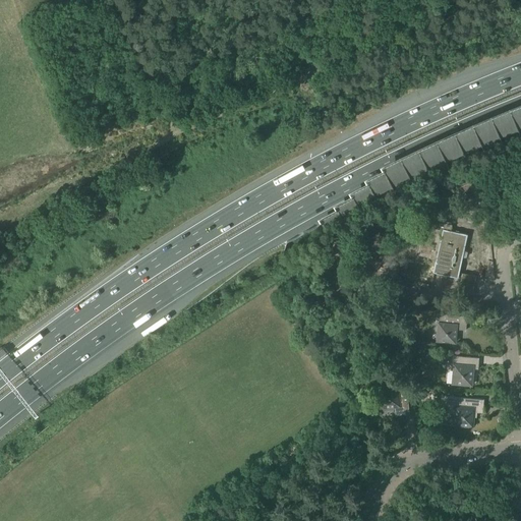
[(520,106),(451,135),(381,169),(383,173),(364,181),(367,186),(349,194),(351,198),(334,207),(336,212),(319,221),(321,224),(322,224),(339,214),(356,205),(374,195),(392,187),(410,178),(446,162),(463,153),(481,146),(500,138),(518,130),(520,129),(520,106)]
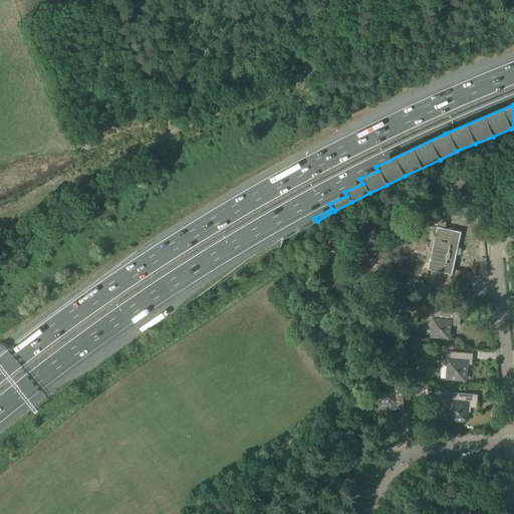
[(422,209),(420,218),(428,220),(430,211),(422,209)]
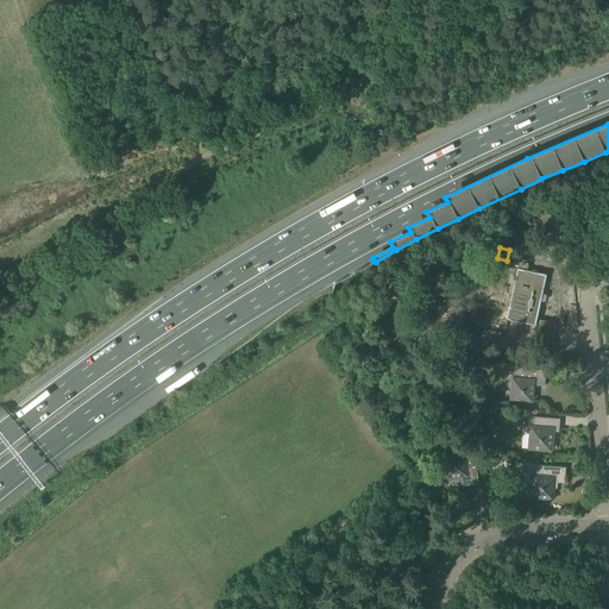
[(496,259),(494,265),(518,271),(506,320),(521,324),(534,327),(534,326),(535,326),(539,326),(537,339),(534,345),(551,349),(556,330),(557,324),(540,320),(540,321),(537,320),(540,301),(545,301),(546,295),(542,294),(546,276),(527,272),(528,265),(507,261),(497,258),(496,258),(496,259)]
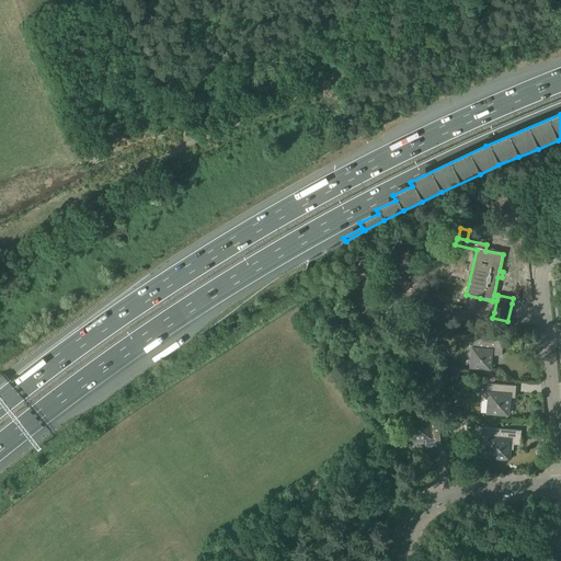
[(502,356),(503,342),(470,339),(469,348),(472,350),(470,367),(490,369),(491,355),(502,356)]
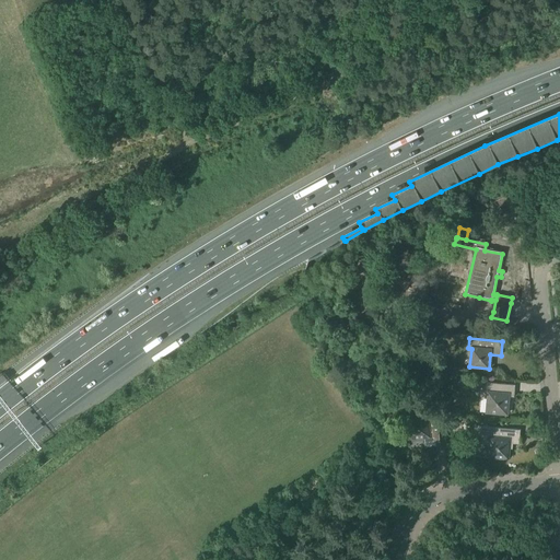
[(514,397),(515,385),(486,383),(486,393),(488,393),(487,412),(506,415),(508,397),(514,397)]
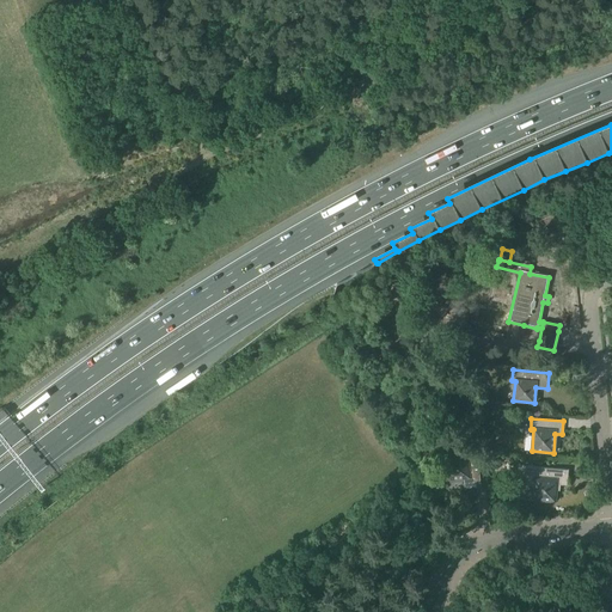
[(445,458),(436,459),(438,467),(446,467),(447,479),(453,479),(464,478),(465,489),(471,488),(481,488),(478,464),(477,451),(466,452),(466,454),(466,456),(450,457),(445,458)]
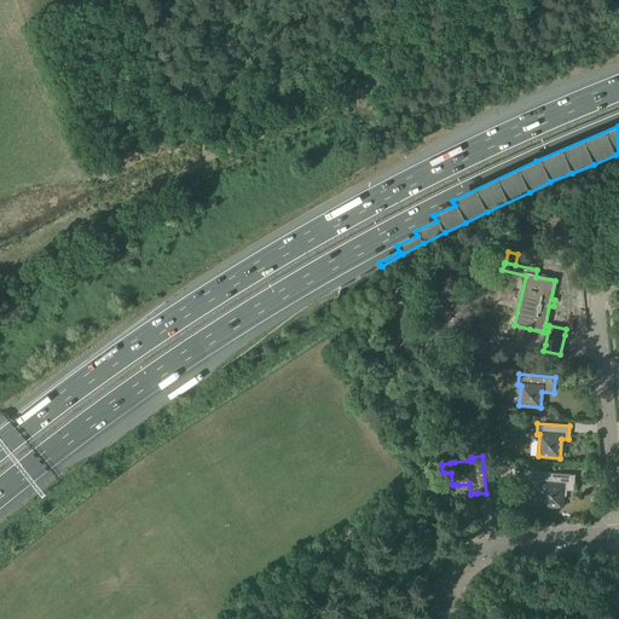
[(573,491),(576,475),(532,472),(531,485),(539,495),(539,505),(561,508),(562,491),(573,491)]
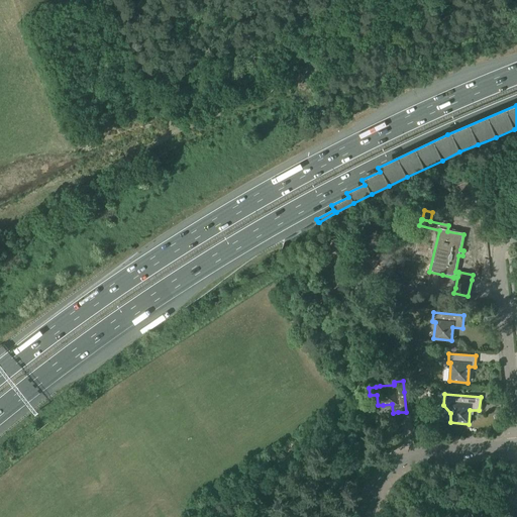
All buildings are outlined.
